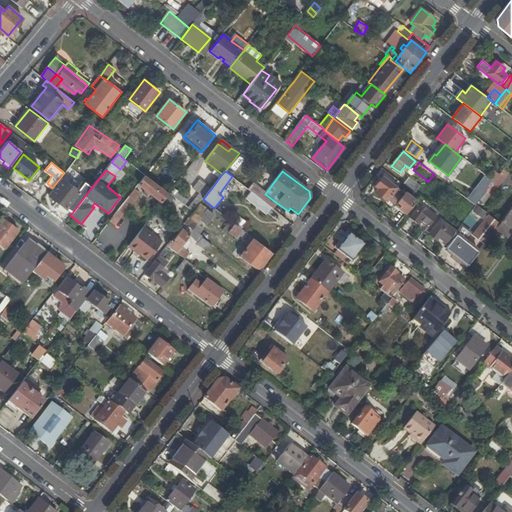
[(493,182),(493,183),(498,187),(505,178),(500,174),(493,182)]
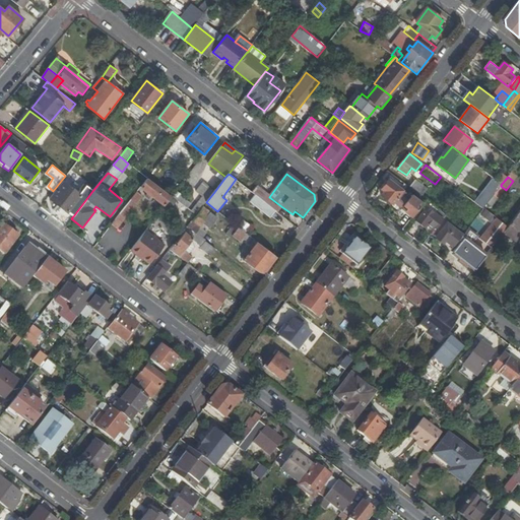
[(171,196),(148,179),(141,187),(148,193),(151,195),(165,205),(171,196)]
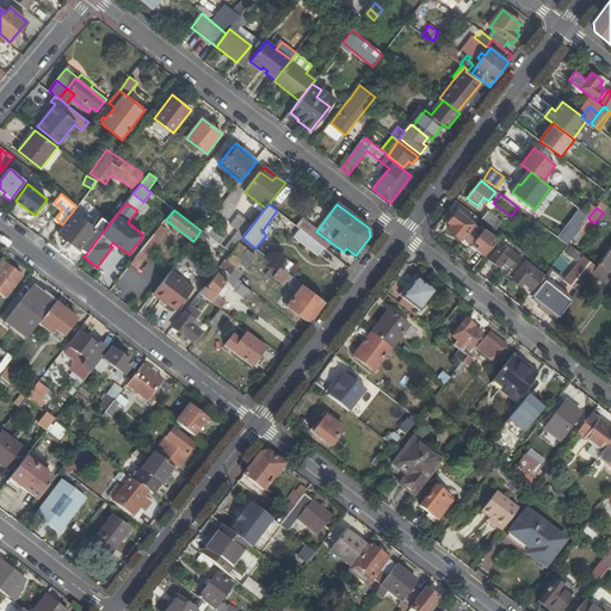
[(448,229),(462,240),(463,239),(474,224),(457,211),(448,222),(450,224),(448,229)]
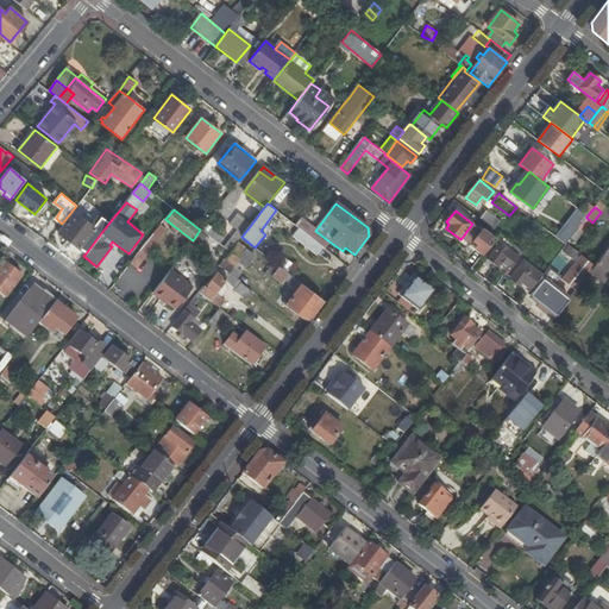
[(485,211),(479,219),(494,230),(500,221),(485,211)]
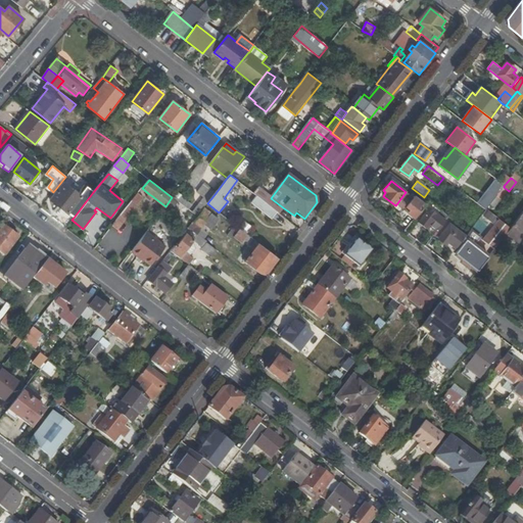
[(50,200),(74,218),(93,192),(87,187),(80,196),(63,183),(50,200)]
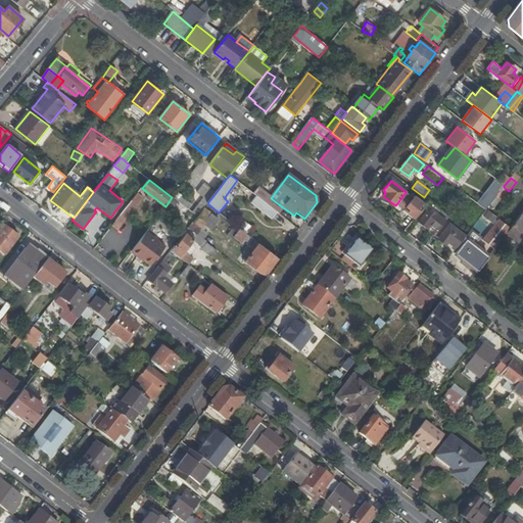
[(192,212),(197,217),(207,203),(216,193),(210,188),(204,183),(197,193),(203,198),(192,212)]
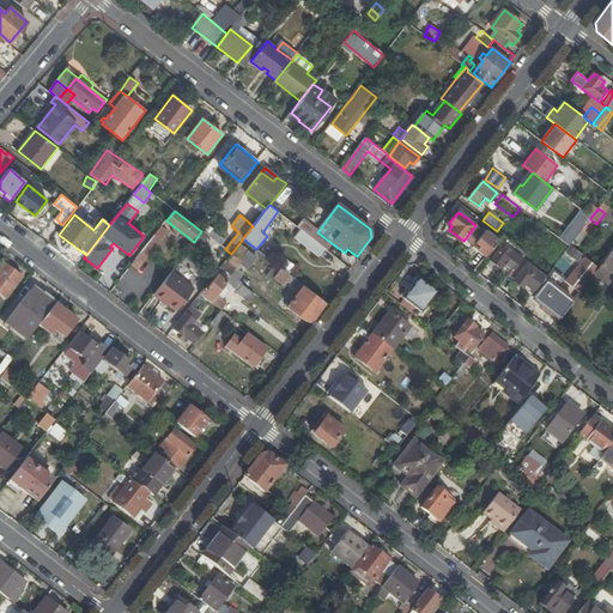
[(328,250),(333,244),(317,232),(307,224),(302,230),(327,249),(328,250)]
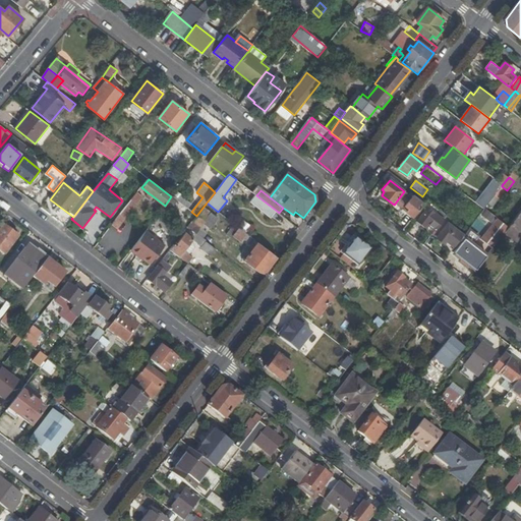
[(480,206),(484,209),(497,193),(493,190),(480,206)]
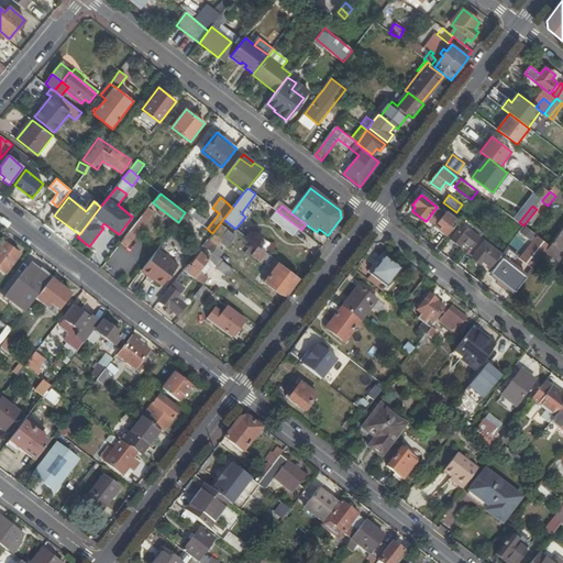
[(427,220),(446,234),(457,221),(445,211),(444,213),(437,207),(427,220)]
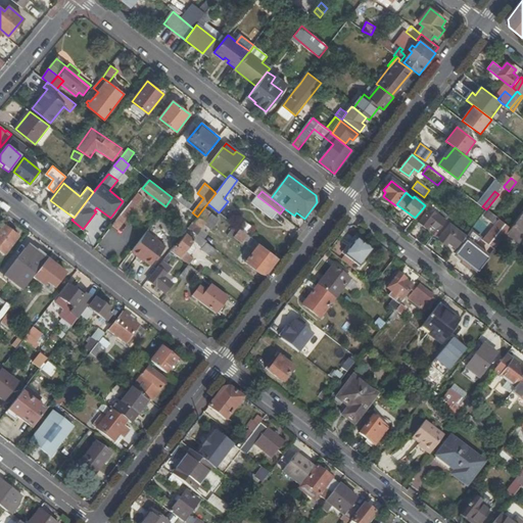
[(133,200),(113,225),(119,230),(126,220),(126,219),(142,197),(138,193),(133,200)]
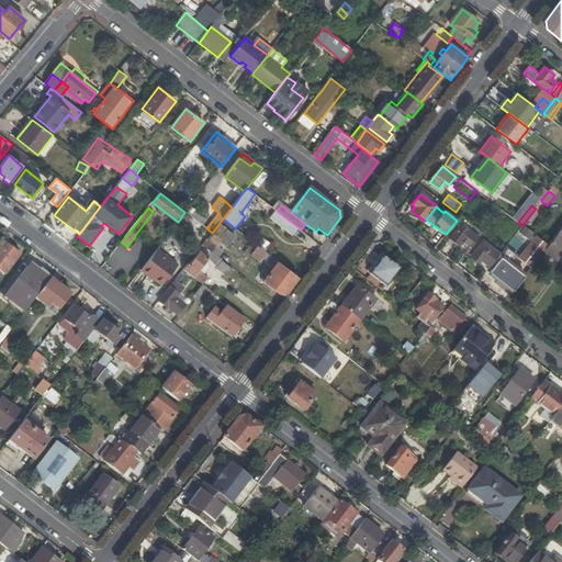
[(193,210),(190,215),(202,224),(206,218),(193,210)]
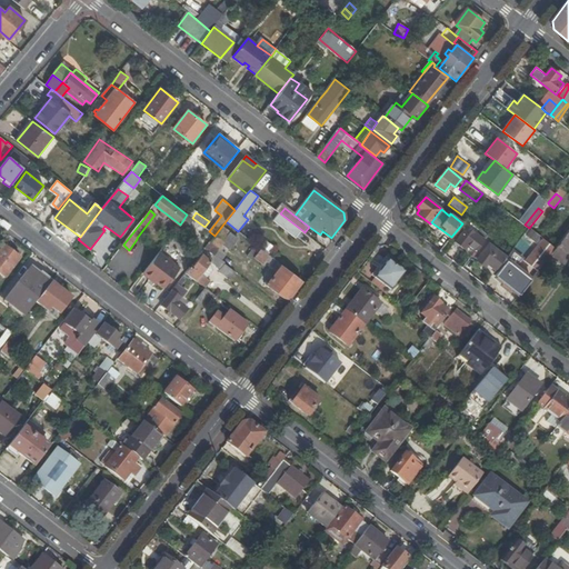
[(303,231),(280,213),(273,221),(297,239),(303,231)]
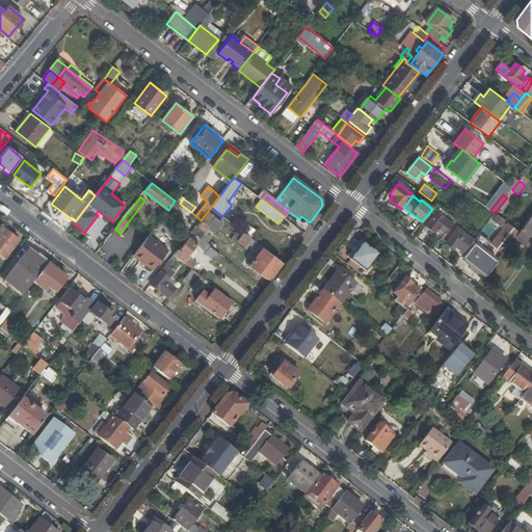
[(435,229),(444,236),(451,228),(444,222),(447,219),(436,212),(426,227),(433,232),(435,229)]
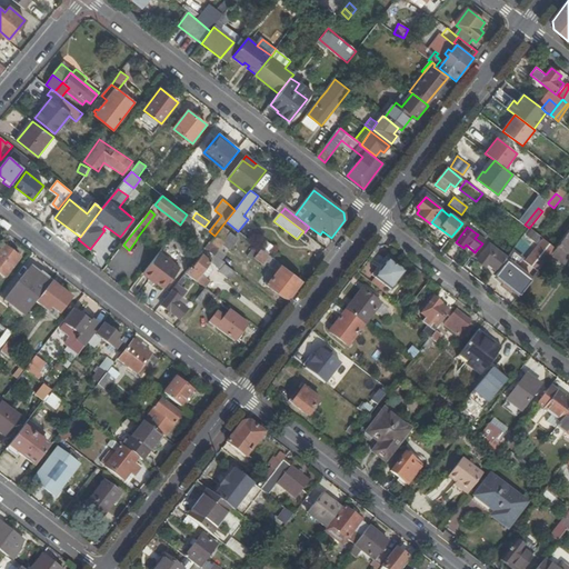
[(221,230),(207,249),(213,255),(228,237),(221,230)]
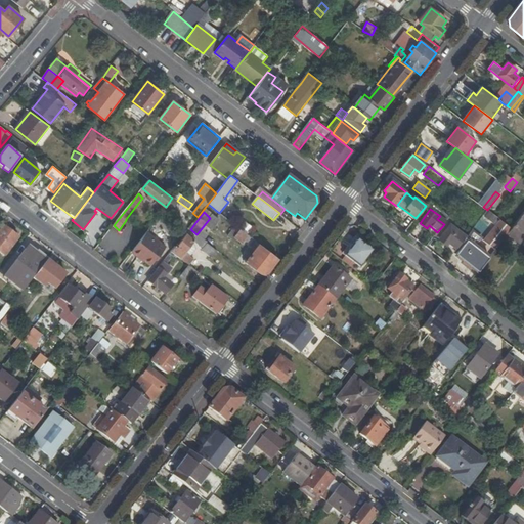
[(519,243),(523,235),(523,212),(519,219),(512,228),(508,233),(519,243)]
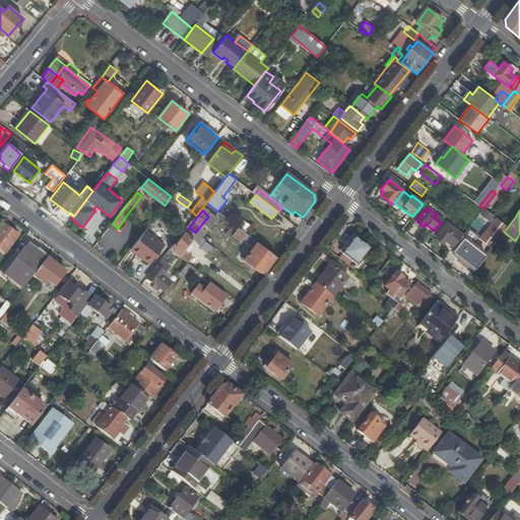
[(491,248),(504,232),(508,226),(496,217),(479,239),(491,248)]
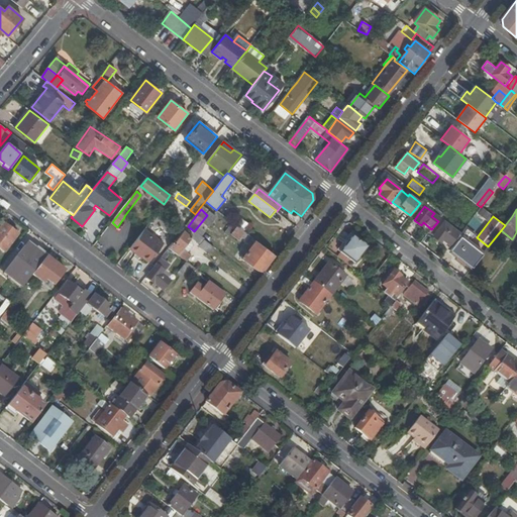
[(447,249),(450,245),(459,234),(440,218),(438,221),(431,229),(429,232),(446,245),(444,247),(447,249)]
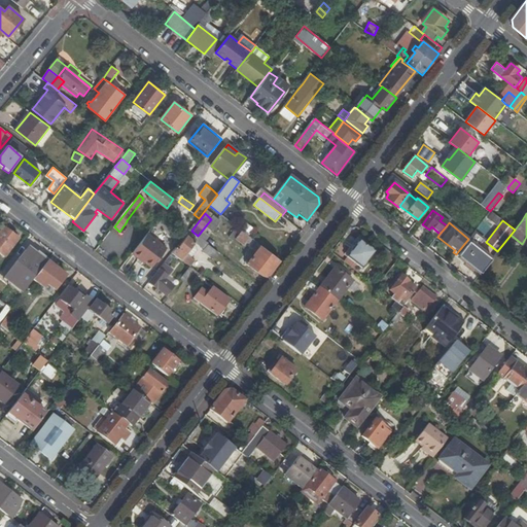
[(246,224),(241,231),(243,232),(249,236),(253,231),(246,224)]
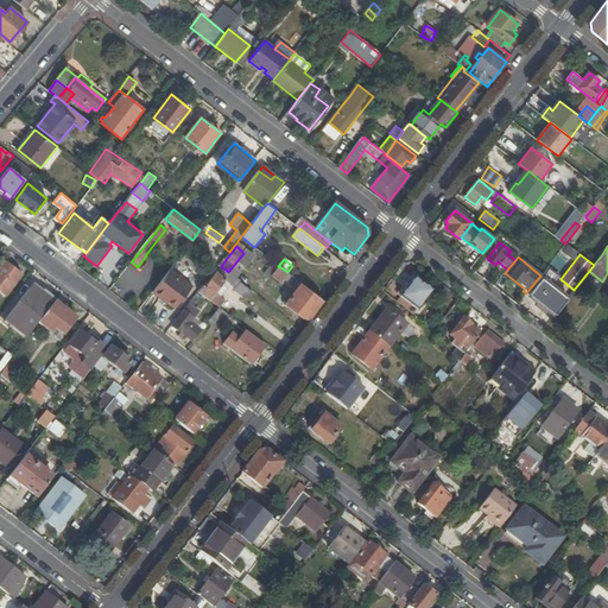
[(21,276),(4,263),(0,266),(0,292),(5,297),(21,276)]
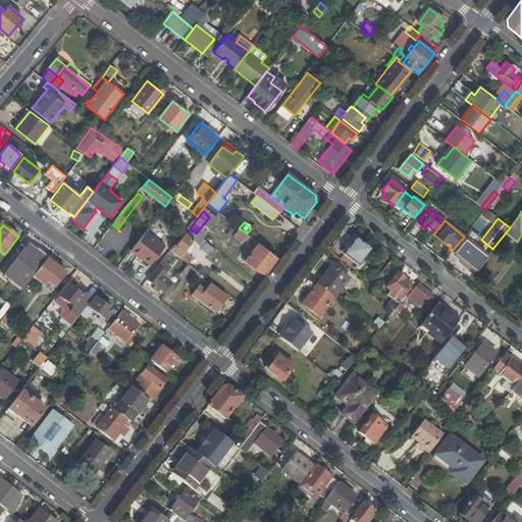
[(179,258),(189,265),(194,259),(190,256),(185,252),(192,242),(194,240),(203,247),(202,248),(213,256),(217,250),(196,233),(190,228),(189,227),(185,232),(186,233),(176,246),(174,246),(170,251),(179,258)]
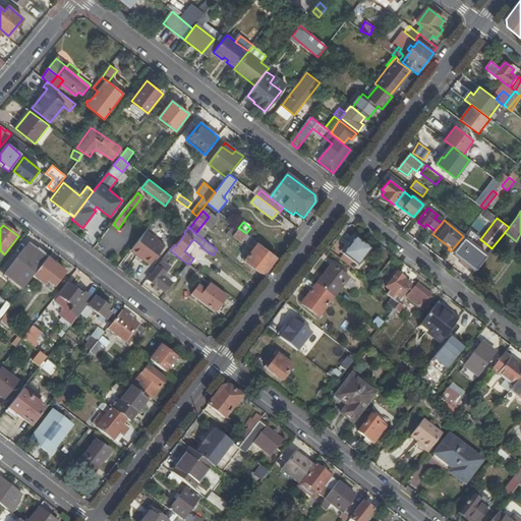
[(246,233),(240,229),(234,236),(241,242),(247,234),(246,233)]
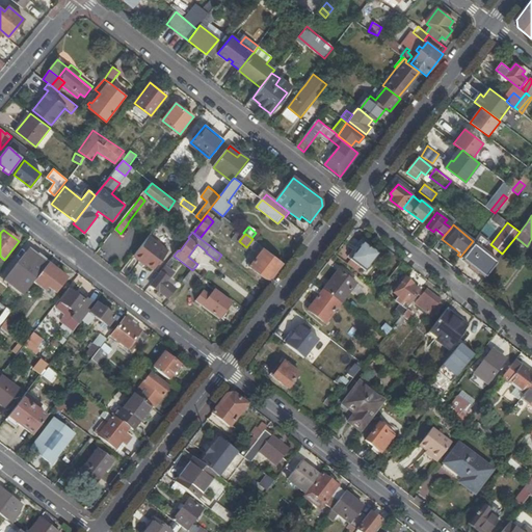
[(462,258),(485,275),(497,261),(482,249),(487,242),(478,234),(477,236),(473,241),(463,253),(466,255),(462,258)]
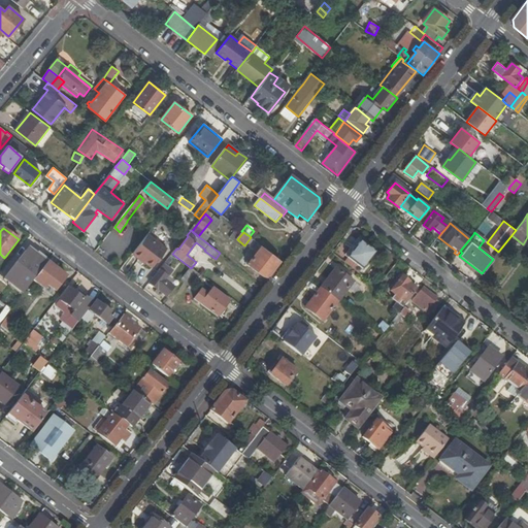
[(147,235),(132,254),(140,260),(141,258),(145,261),(154,267),(166,250),(147,235)]
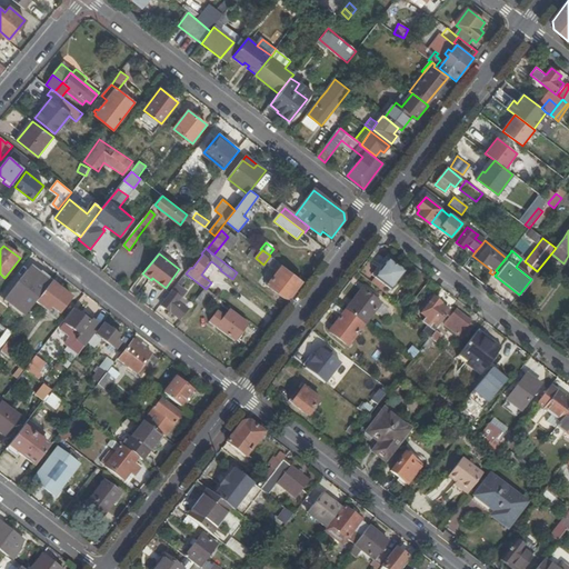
[(388,259),(373,278),(390,290),(405,272),(388,259)]
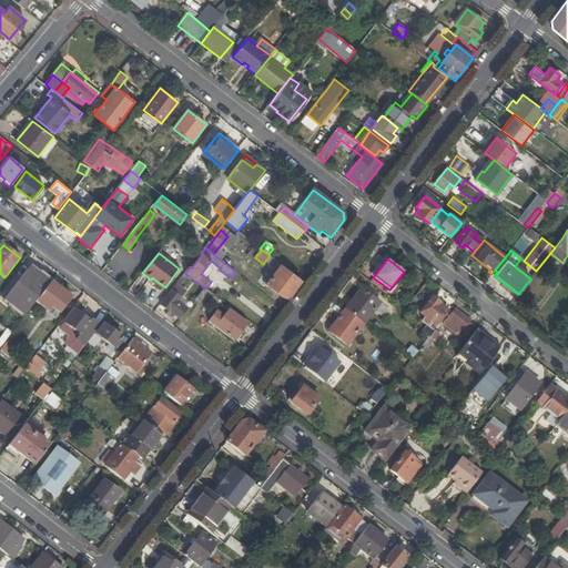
[(201,274),(206,279),(212,271),(209,263),(201,274)]
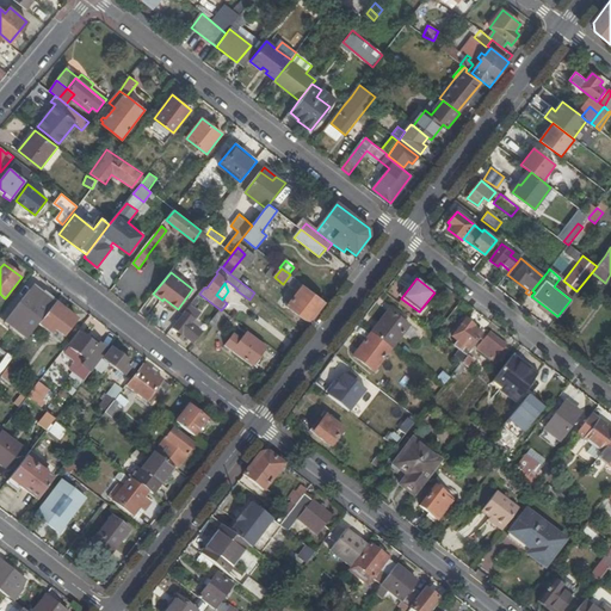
[(285,304),(308,323),(325,302),(303,285),(289,303),(288,302),(285,304)]
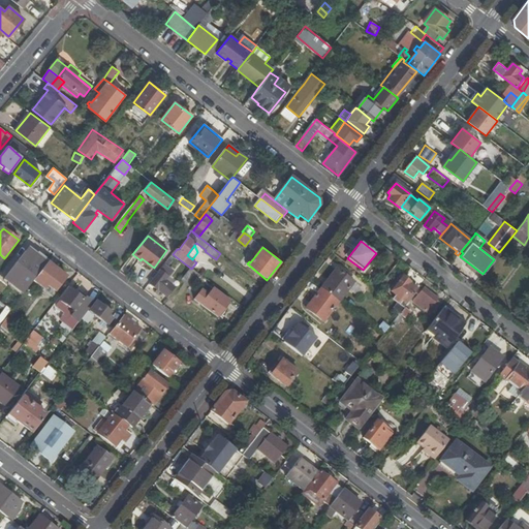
[(25,293),(49,262),(35,252),(32,256),(26,251),(5,278),(25,293)]
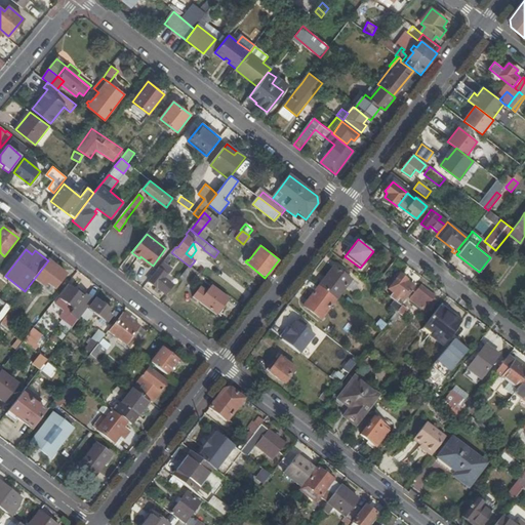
[(48,260),(33,279),(44,287),(47,283),(54,289),(66,275),(48,260)]
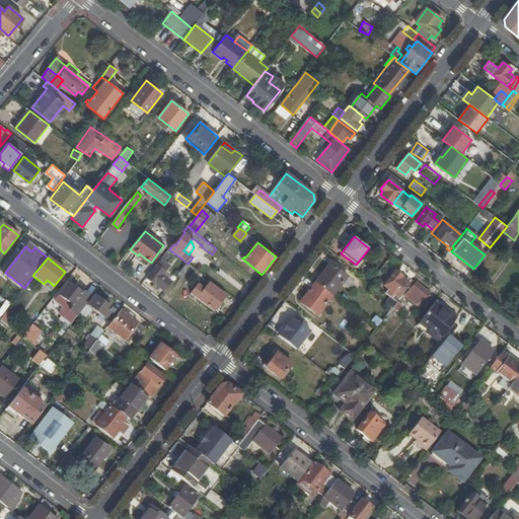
[(193,268),(188,264),(181,271),(187,275),(193,268)]
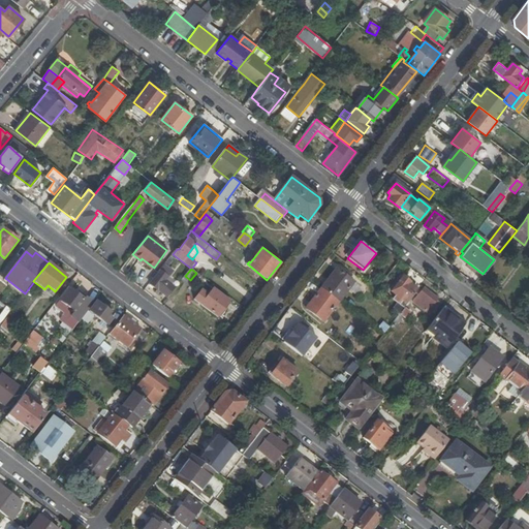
[(321,288),(339,302),(353,282),(336,269),(321,288)]
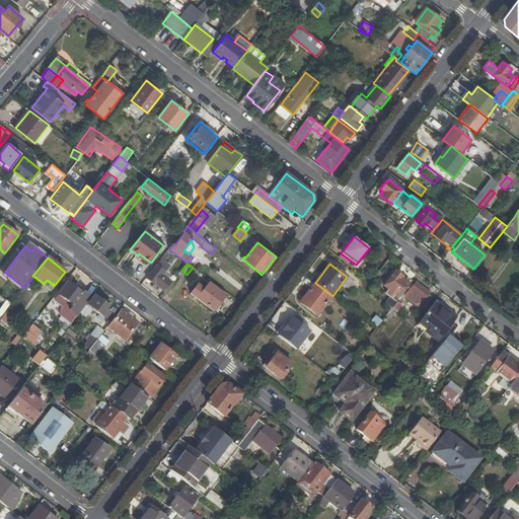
[(165,292),(172,283),(162,276),(165,273),(157,267),(147,279),(155,285),(165,292)]
